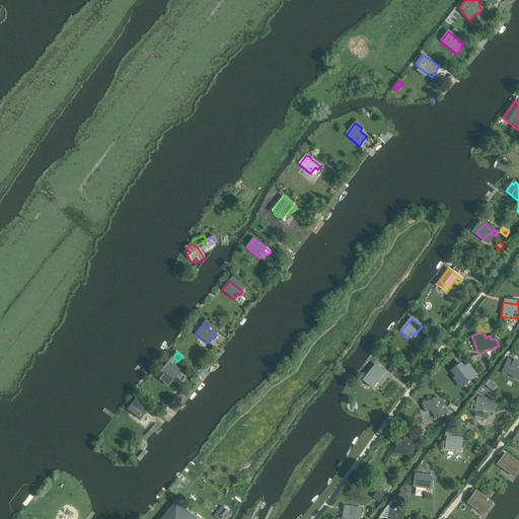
[(518,359),(514,357),(513,359),(509,371),(505,369),(501,378),(512,383),(518,368),(518,359)]
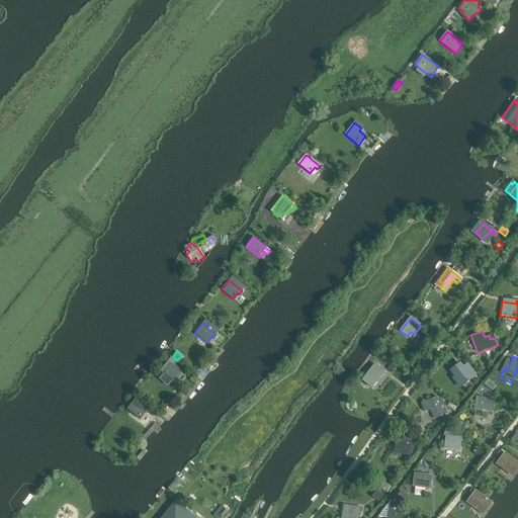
[(164,374),(160,379),(168,385),(176,374),(179,376),(182,372),(173,365),(176,361),(172,358),(168,362),(168,361),(161,371),(164,374)]
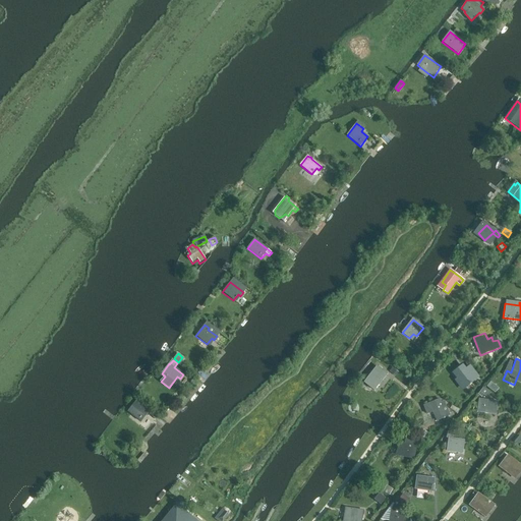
[(375,366),(363,382),(373,391),(387,374),(375,366)]
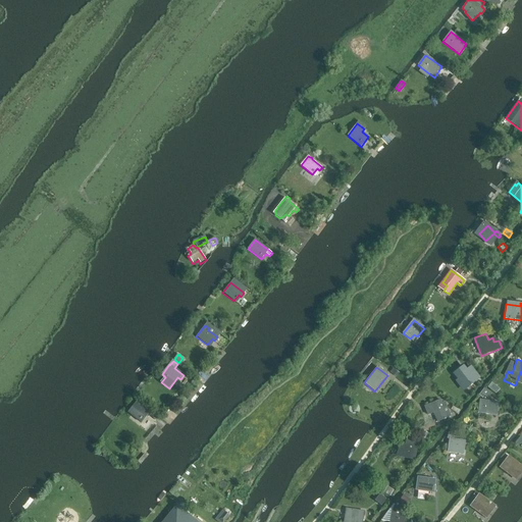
[(467,387),(478,382),(474,373),(470,374),(467,367),(457,371),(461,378),(463,377),(467,387)]
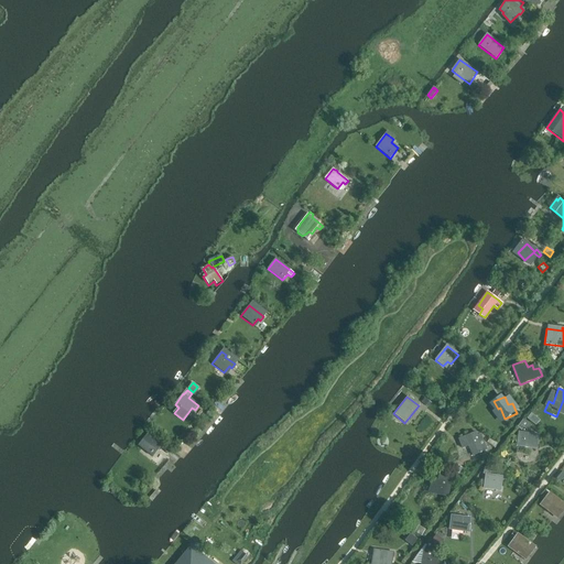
[(424,398),(422,402),(427,407),(431,403),(424,398)]
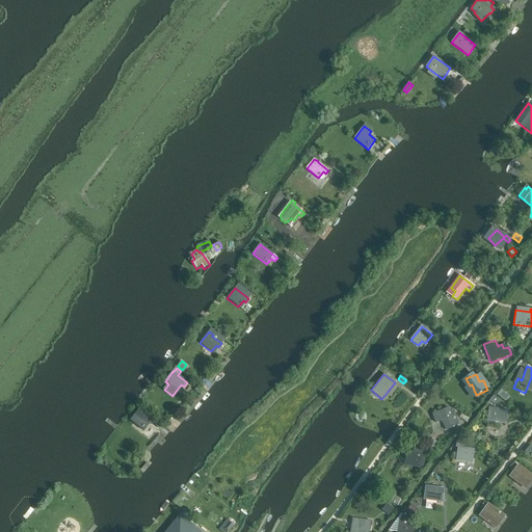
[(499,396),(505,401),(509,397),(503,392),(499,396)]
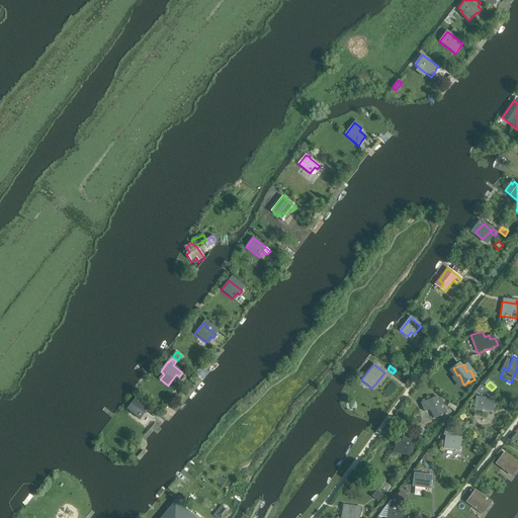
[(488,391),(481,385),(476,392),(480,395),(481,393),(485,396),(488,391)]
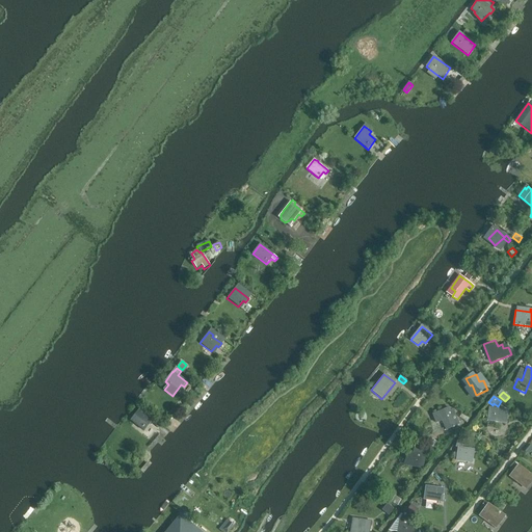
[(487,422),(488,422),(499,423),(500,422),(505,422),(507,409),(489,407),(487,422)]
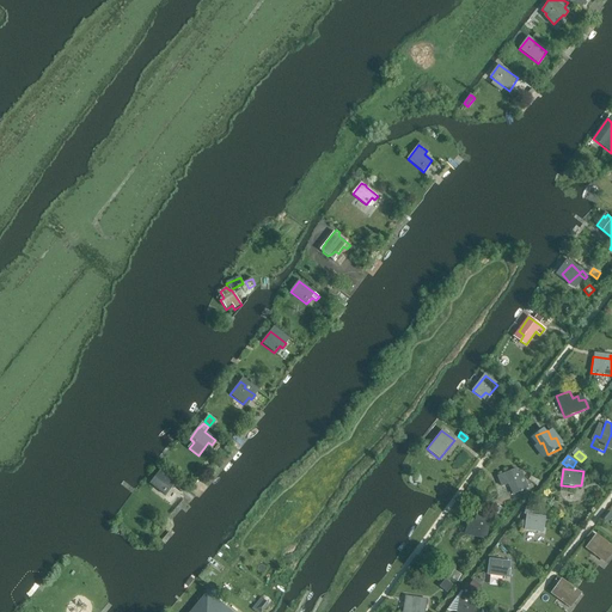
[(503,475),(496,478),(501,488),(507,484),(509,484),(514,495),(520,493),(521,495),(527,493),(526,490),(528,489),(524,477),(521,471),(518,473),(516,470),(503,475)]
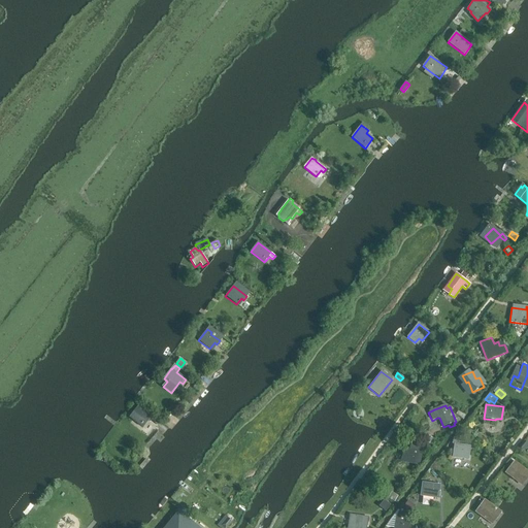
[(147,422),(151,418),(140,410),(141,408),(138,406),(137,407),(129,417),(141,426),(145,420),(147,422)]
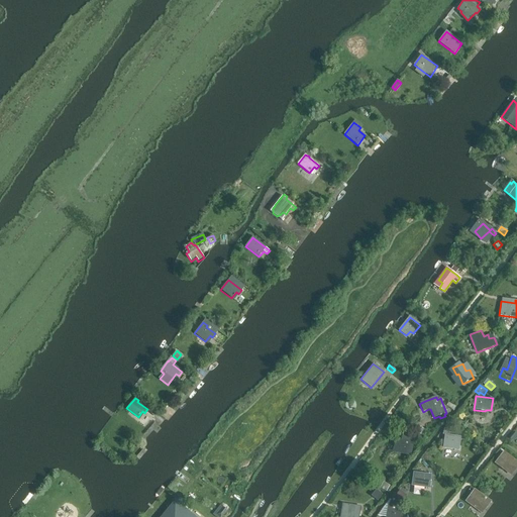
[(417,425),(414,431),(420,433),(423,428),(417,425)]
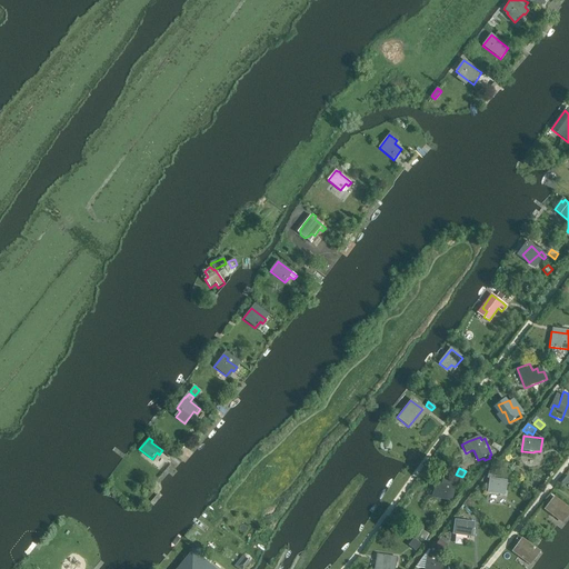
[(495,473),(492,473),(488,472),(488,479),(490,479),(488,493),(499,495),(500,492),(505,493),(507,481),(493,480),(495,473)]
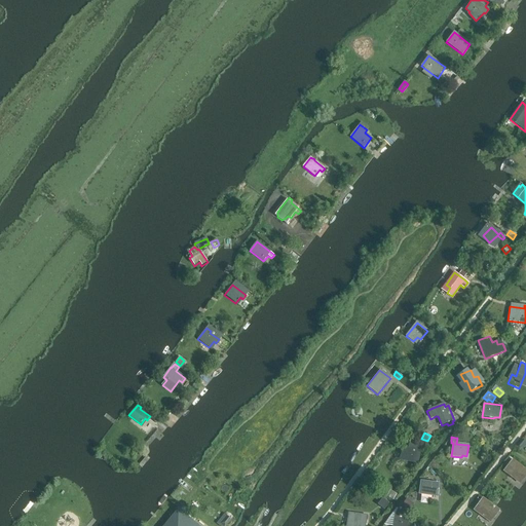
[(402,451),(401,457),(407,458),(407,461),(418,463),(420,451),(419,451),(420,446),(409,443),(408,449),(403,448),(402,451)]
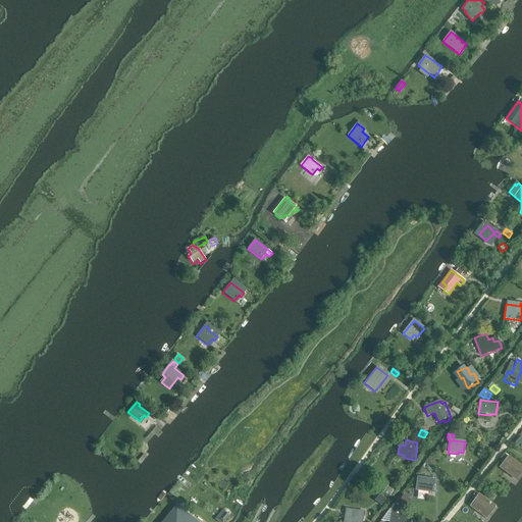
[(517,480),(521,473),(521,466),(509,457),(501,468),(517,480)]
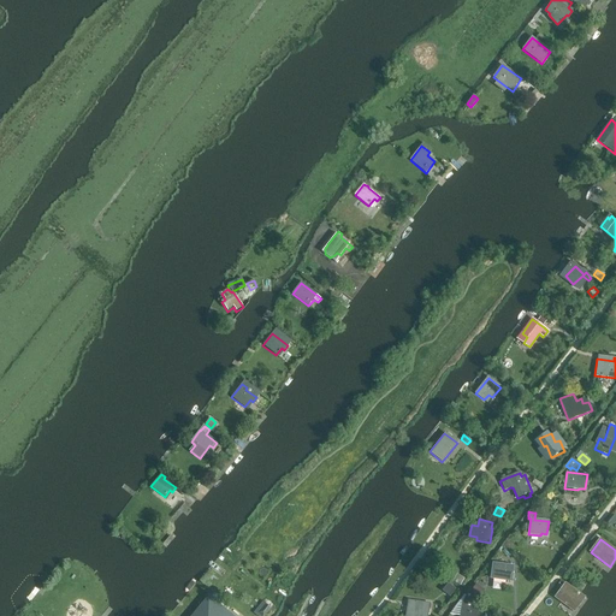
[(511,582),(514,567),(499,566),(501,562),(496,561),(493,580),(511,582)]
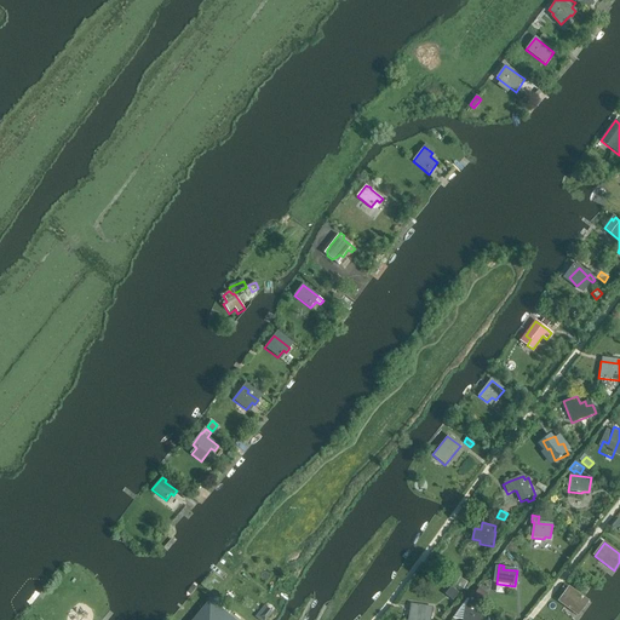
[(455,585),(463,590),(468,583),(459,579),(455,585)]
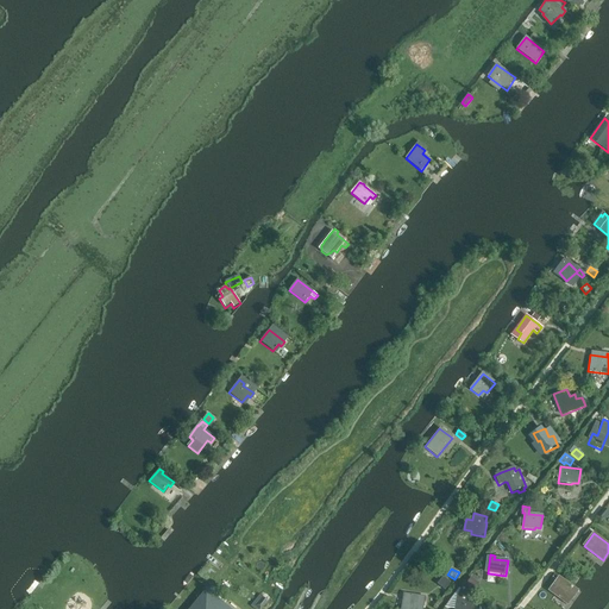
[(445,590),(450,583),(443,577),(437,584),(445,590)]
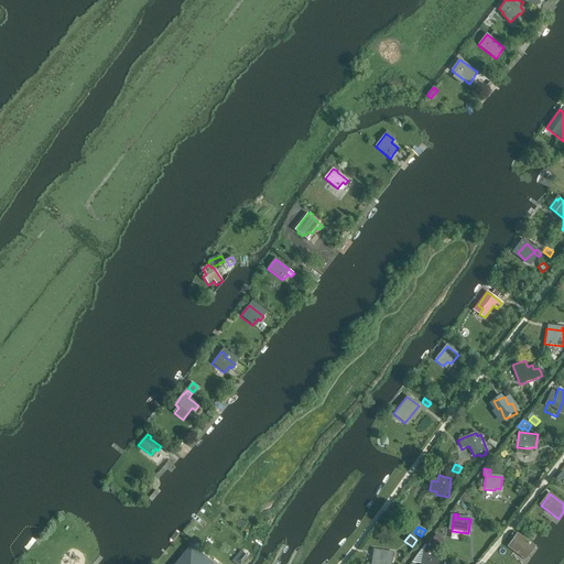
[(508,548),(525,561),(535,549),(518,535),(508,548)]
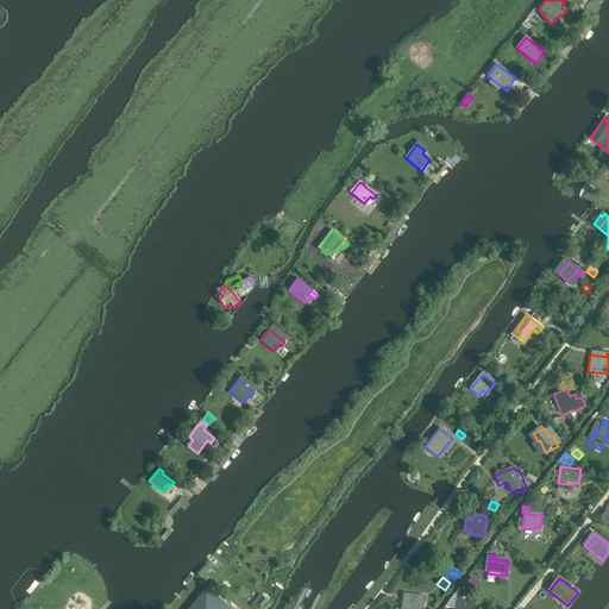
[(470,579),(465,585),(472,591),(477,585),(470,579)]
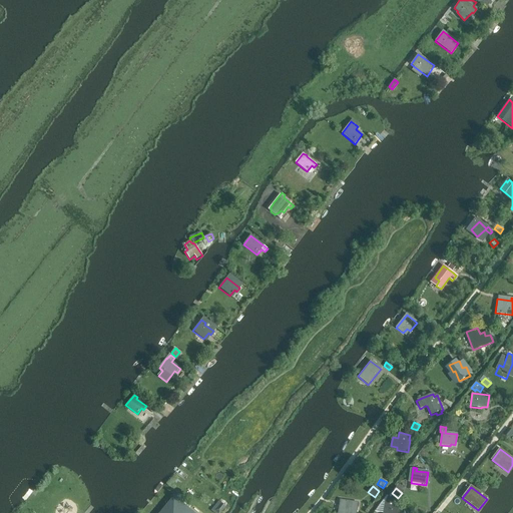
[(399,512),(401,502),(390,494),(386,502),(384,512),(399,512)]
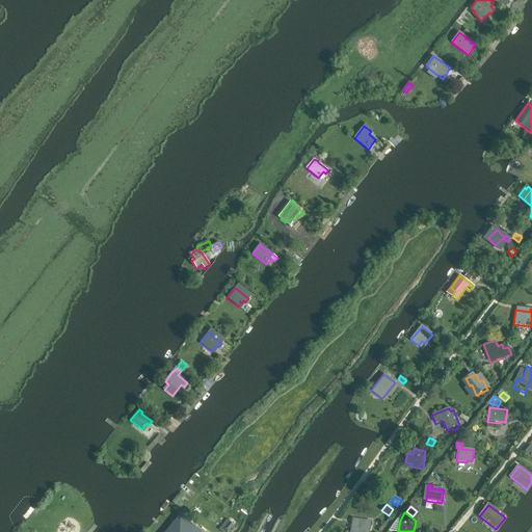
[(200,531),(181,515),(166,531),(200,531)]
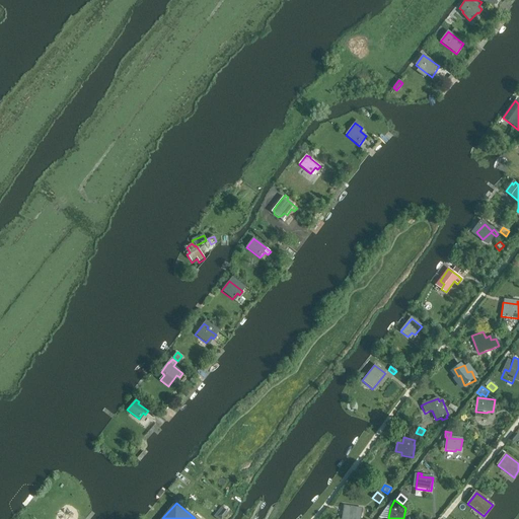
[(344,506),(342,518),(360,518),(362,509),(344,506)]
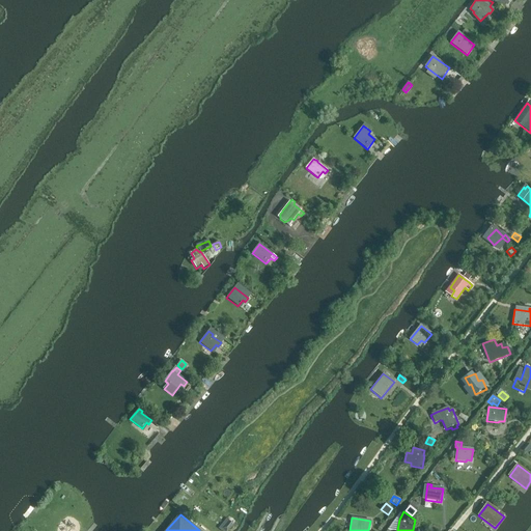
[(229,522),(222,529),(224,530),(228,530),(233,525),(229,522)]
